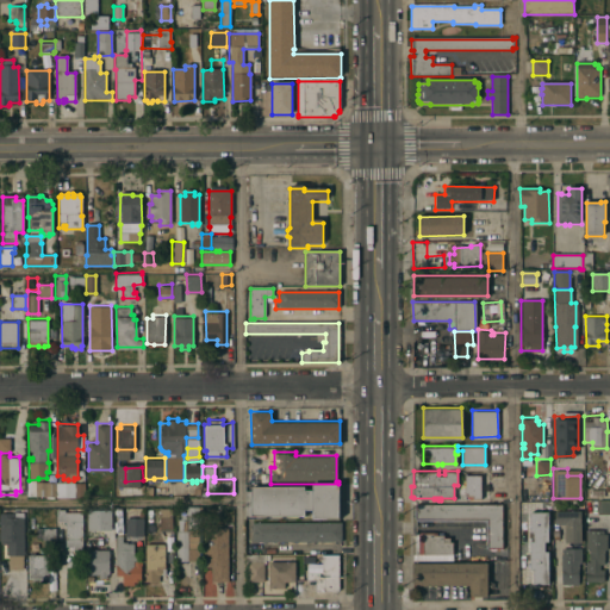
[(465,474),(480,474),(480,499),(472,499),(472,495),(465,495),(465,474)]
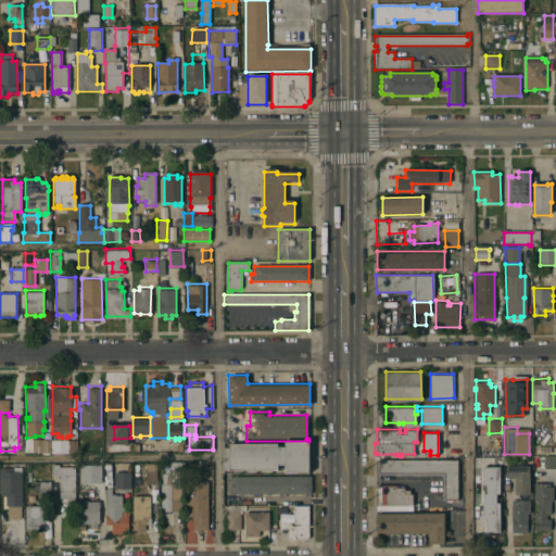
[(51,452),(32,451),(33,438),(51,438),(51,452)]
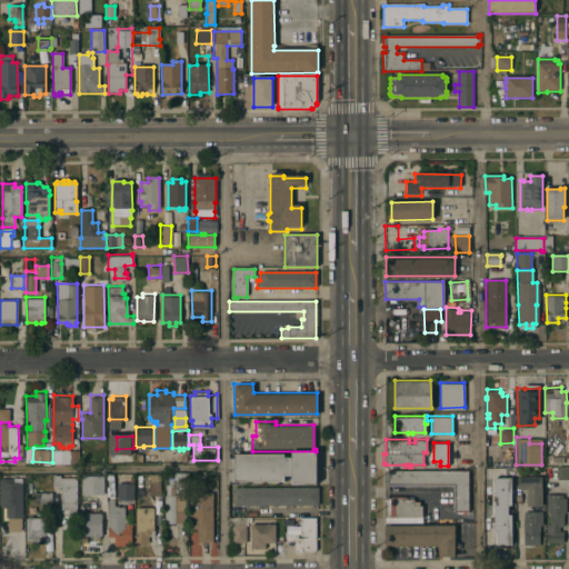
[(79,449),(78,462),(52,462),(52,448),(79,449)]
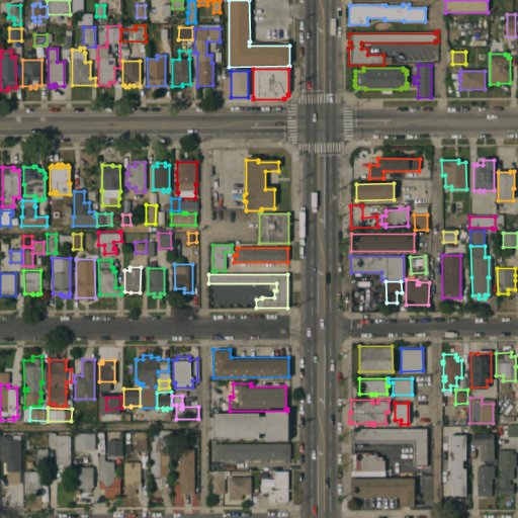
[(287,411),(287,439),(265,439),(265,431),(258,431),(258,437),(208,437),(208,415),(213,415),(213,412),(230,412),(230,411),(287,411)]
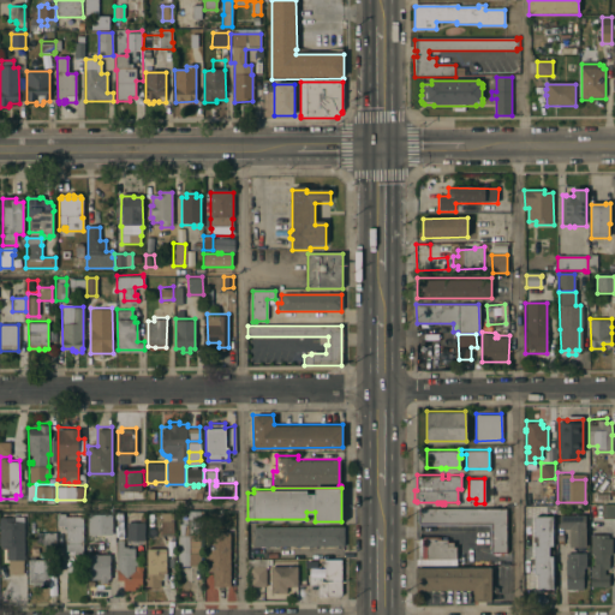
[(614,505),(614,517),(602,517),(602,505),(614,505)]
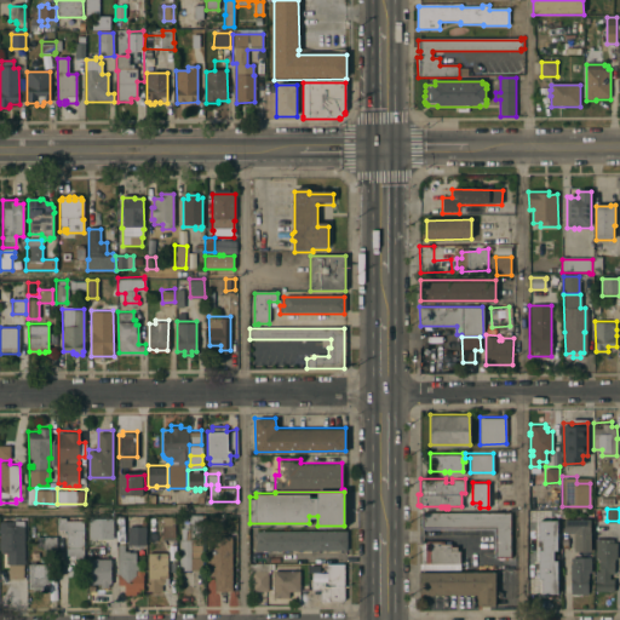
[(493,556),(493,528),(422,528),(420,526),(420,511),(510,511),(510,556),(493,556)]
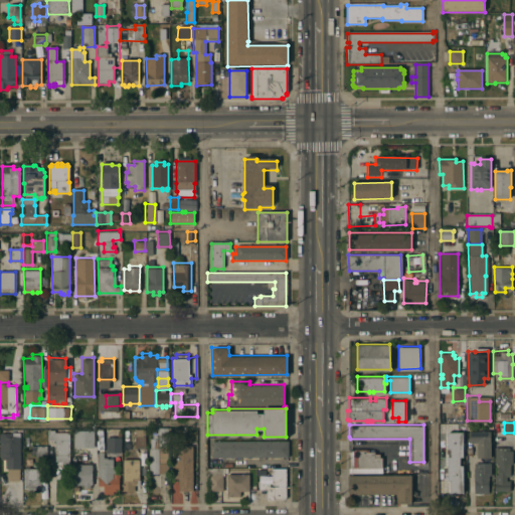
[(149,473),(149,447),(150,447),(150,438),(152,438),(152,432),(157,432),(157,427),(168,427),(169,445),(170,445),(170,473),(149,473)]
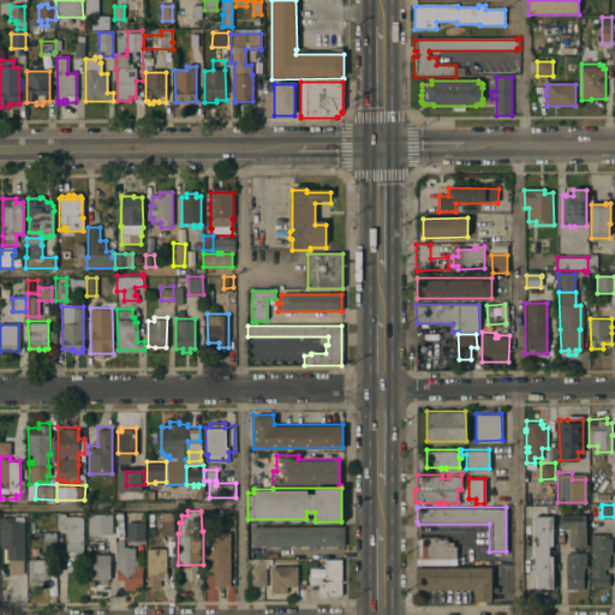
[(82,549),(66,549),(66,525),(58,525),(58,512),(65,512),(65,515),(82,514),(82,549)]
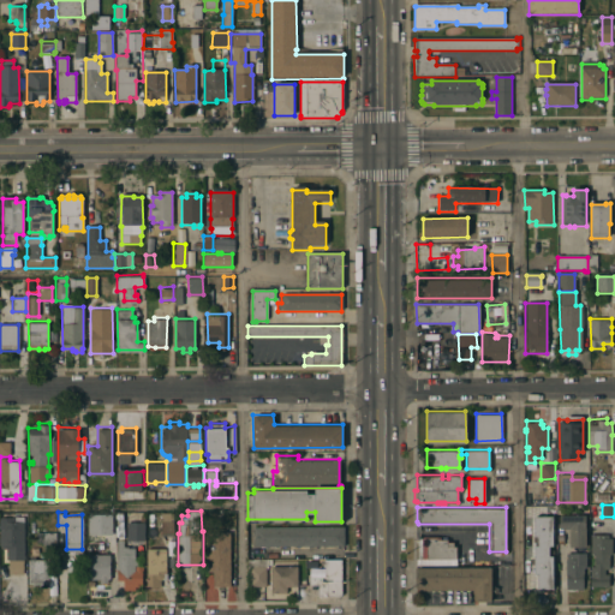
[(112,512),(112,532),(88,532),(88,513),(112,512)]
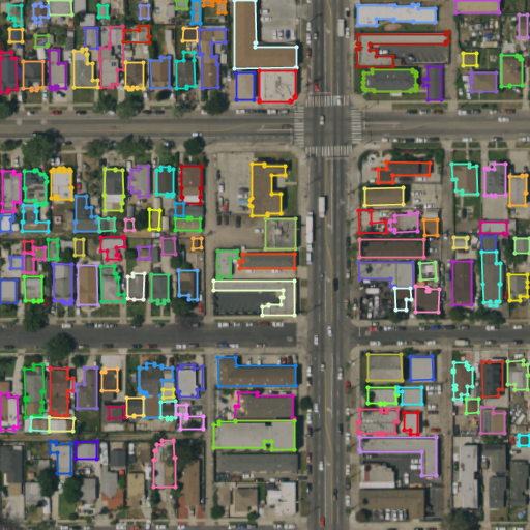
[(504,470),(491,470),(490,454),(481,454),(481,442),(504,442),(504,470)]
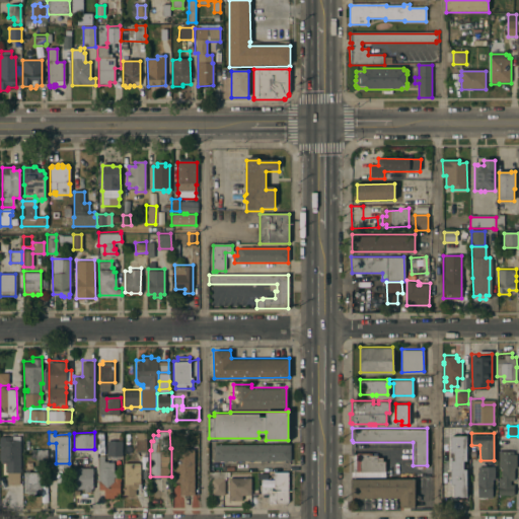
[(136,449),(136,439),(137,439),(137,434),(147,434),(147,449),(136,449)]
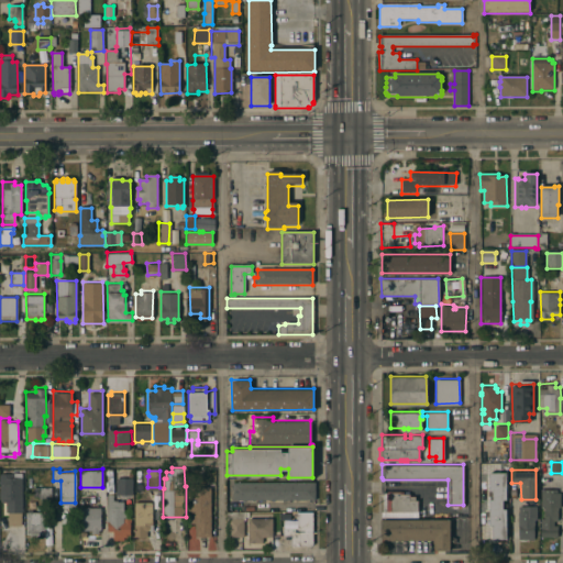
[(0,473),(12,473),(19,473),(19,474),(24,474),(24,479),(19,479),(19,485),(24,485),(24,496),(23,496),(23,510),(15,510),(15,493),(11,493),(11,495),(8,495),(8,494),(0,494),(0,473)]
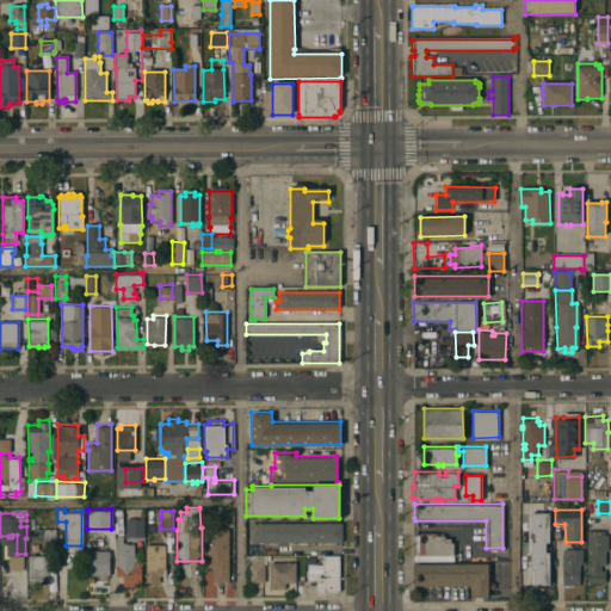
[(143,536),(125,536),(125,517),(143,517),(143,536)]
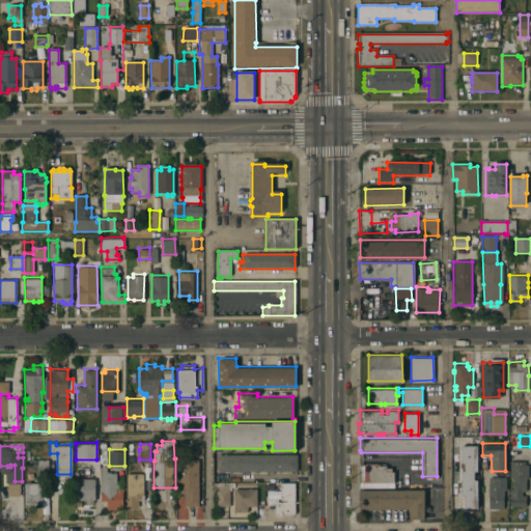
[(219,470),(219,453),(296,453),(296,470),(219,470)]
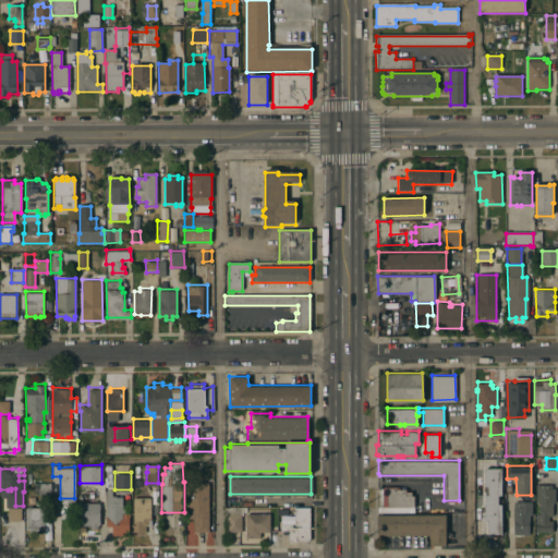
[(51,482),(50,501),(44,501),(44,493),(38,493),(38,482),(51,482)]
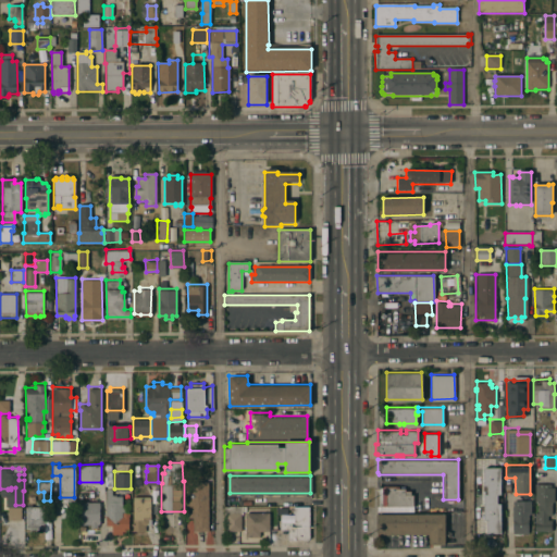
[(208,530),(193,530),(193,517),(186,517),(186,481),(208,481),(208,530)]
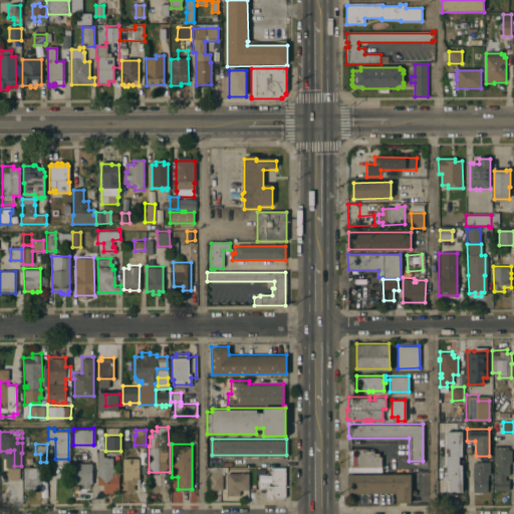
[(493,472),(496,472),(496,462),(493,462),(493,446),(508,446),(508,449),(511,449),(511,462),(509,462),(509,474),(505,474),(505,479),(509,479),(508,489),(493,489),(493,472)]
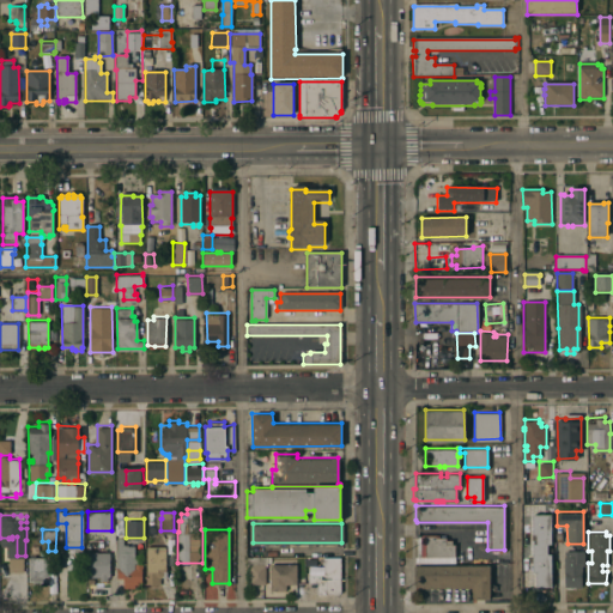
[(436,533),(436,536),(445,536),(445,539),(451,539),(451,544),(454,544),(454,548),(455,548),(455,550),(454,550),(454,556),(420,556),(420,535),(422,533),(436,533)]
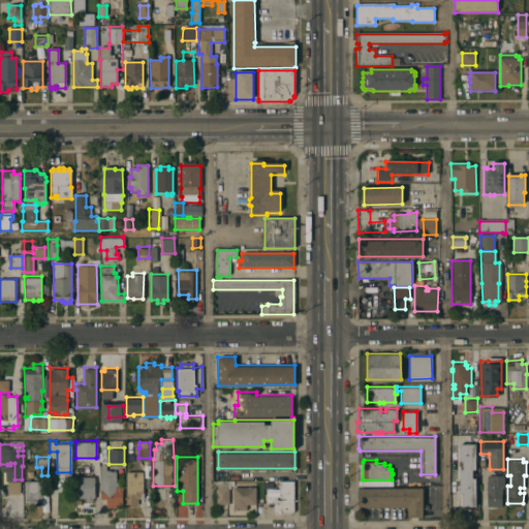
[(100,463),(105,463),(105,468),(110,468),(110,470),(116,470),(116,480),(118,480),(118,484),(117,484),(117,486),(123,486),(123,489),(122,489),(122,503),(116,503),(116,506),(105,506),(105,497),(100,498),(100,463)]
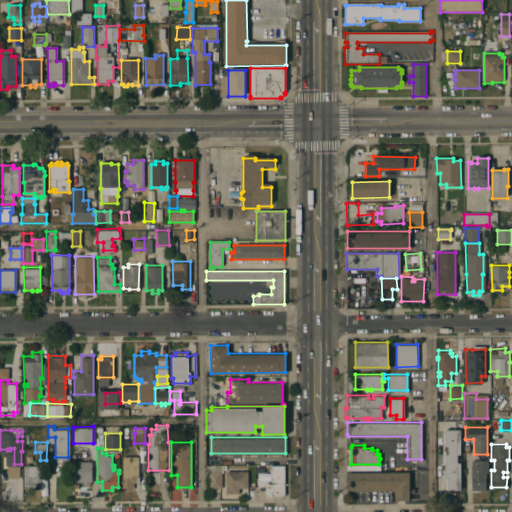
[(450,449),(450,459),(440,459),(439,449),(450,449)]
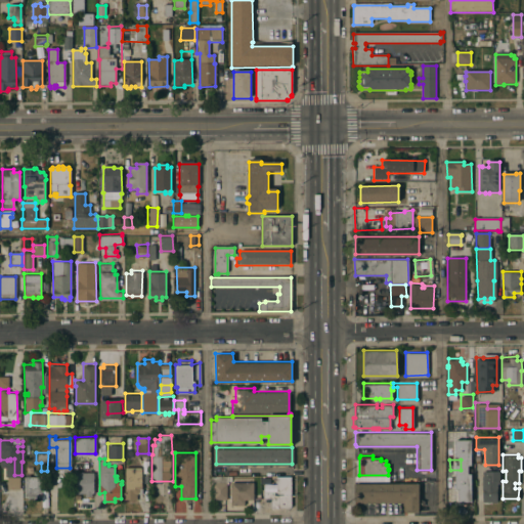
[(136,497),(125,497),(125,487),(125,467),(141,466),(141,487),(139,487),(139,490),(136,492),(136,497)]
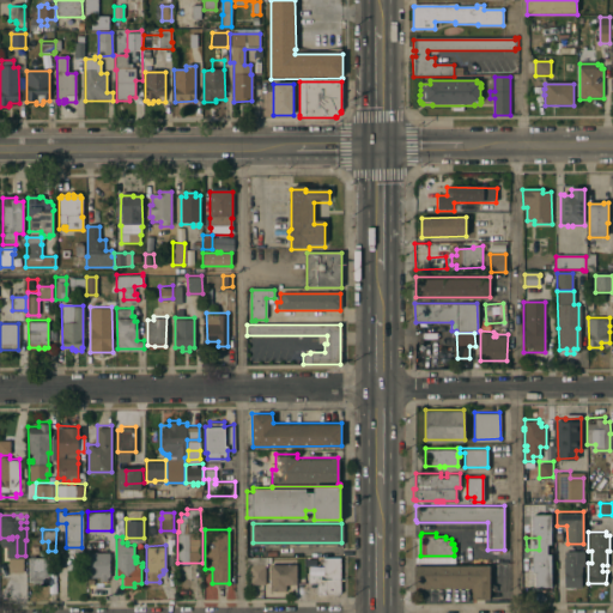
[(564,550),(583,550),(583,564),(581,564),(581,586),(575,586),(575,588),(564,587),(564,550)]
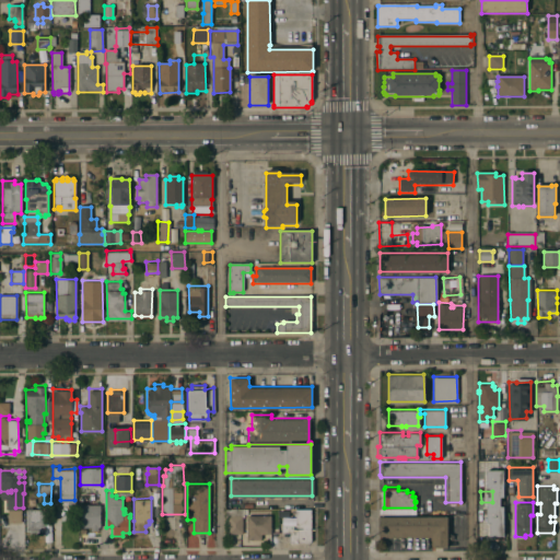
[(101,525),(97,526),(97,528),(91,529),(91,526),(80,526),(80,504),(100,503),(101,525)]
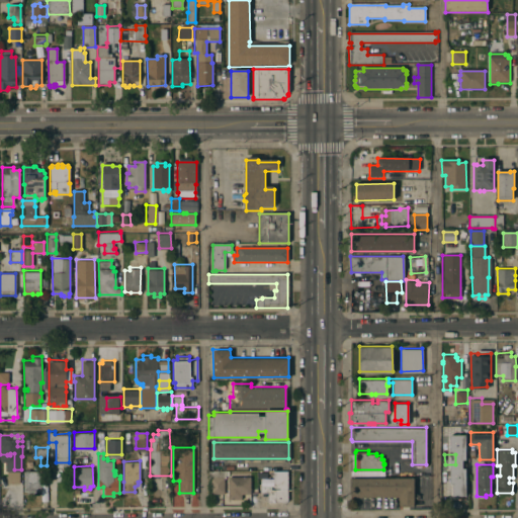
[(464,469),(464,493),(445,493),(445,469),(464,469)]
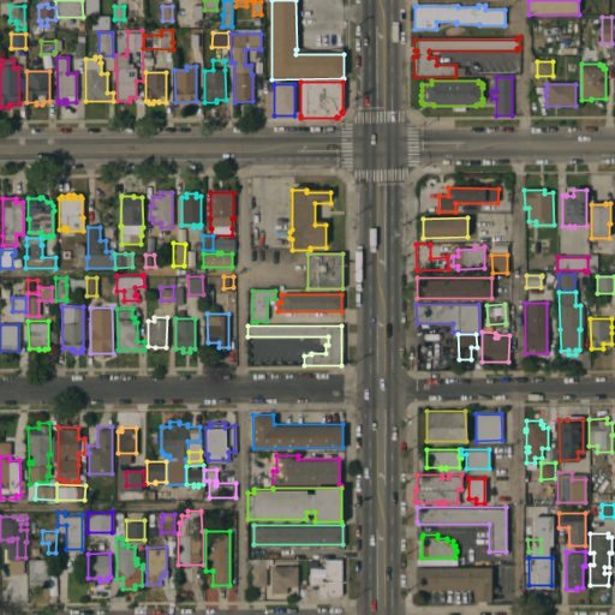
[(47,559),(48,581),(29,581),(29,559),(47,559)]
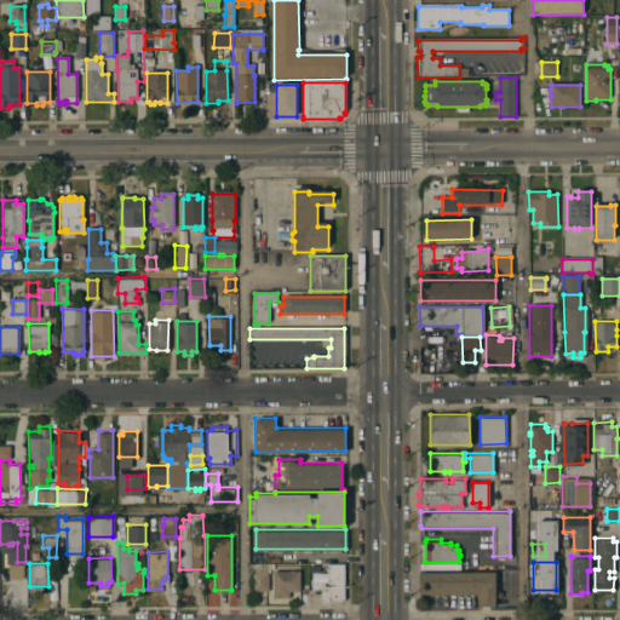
[(270,572),(268,572),(268,590),(252,590),(252,572),(250,572),(250,563),(270,563),(270,572)]
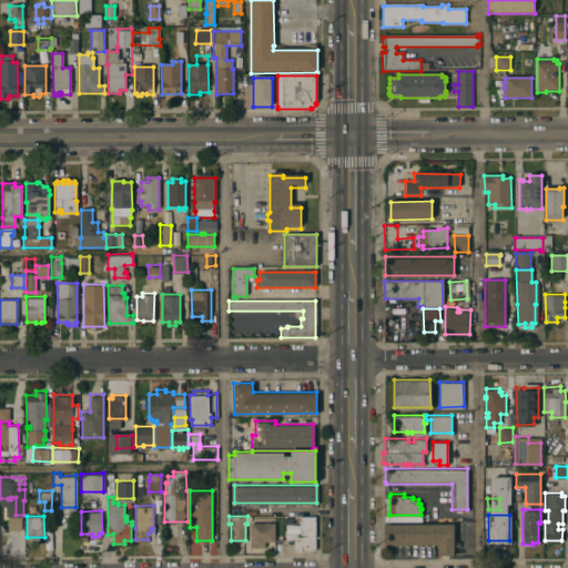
[(293,549),(293,539),(285,539),(285,533),(297,531),(297,536),(307,536),(307,534),(300,534),(300,517),(315,517),(315,547),(313,549),(293,549)]
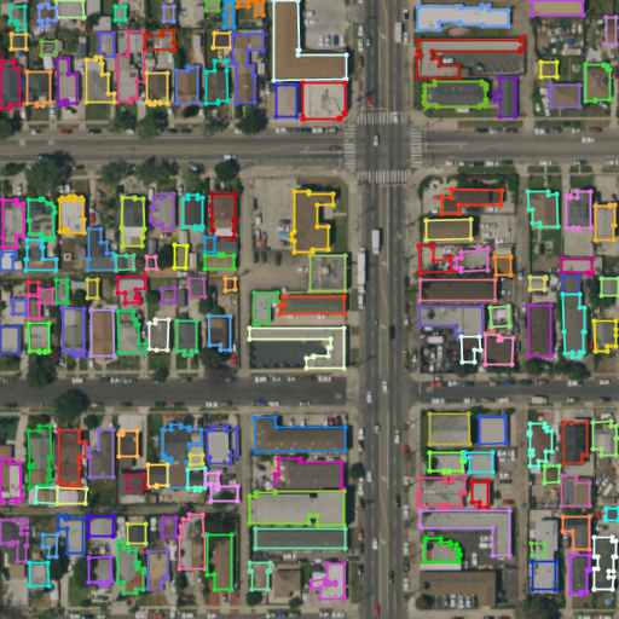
[(299,568),(299,589),(288,589),(288,595),(272,595),(272,568),(299,568)]
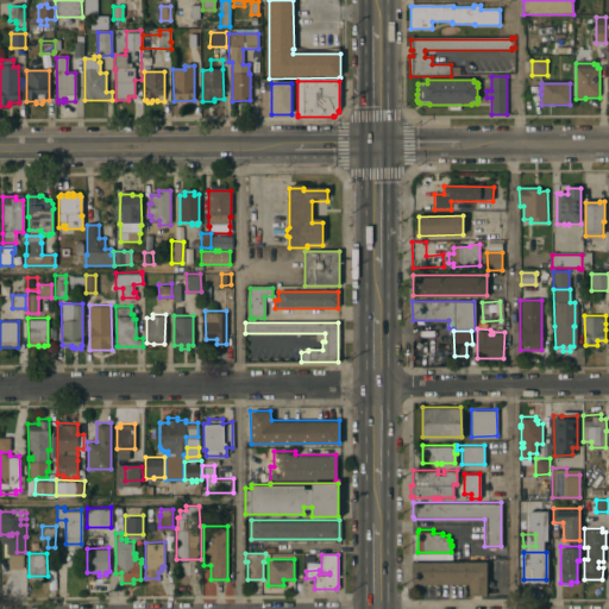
[(485,560),(485,581),(493,581),(493,586),(485,586),(485,594),(471,594),(471,592),(469,592),(469,586),(468,586),(468,583),(419,583),(419,582),(413,582),(413,579),(410,579),(410,560),(413,560),(485,560)]
